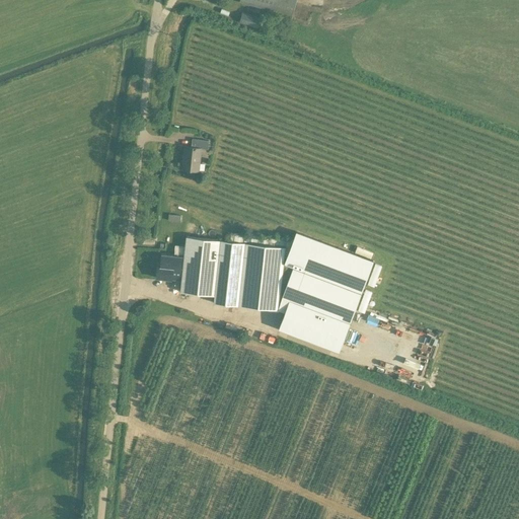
[(239,0),(239,2),(292,16),(296,0),(239,0)]
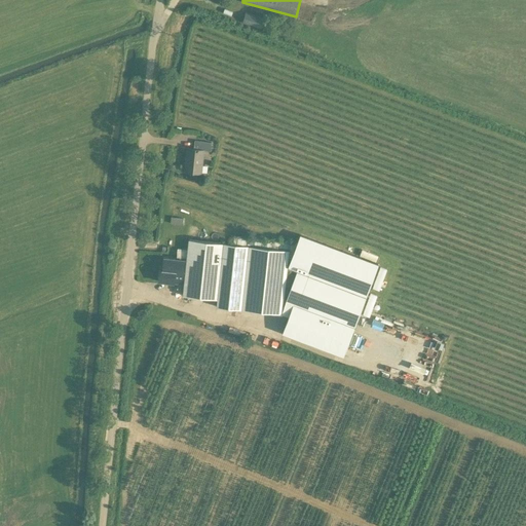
[(246,12),(242,23),(262,28),(265,19),(246,12)]
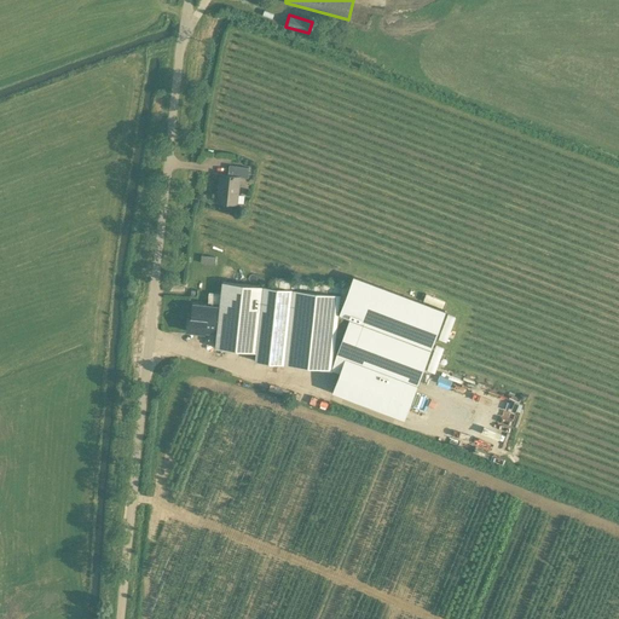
[(229,166),(229,175),(220,174),(217,202),(237,204),(239,177),(248,178),(249,168),(229,166)]
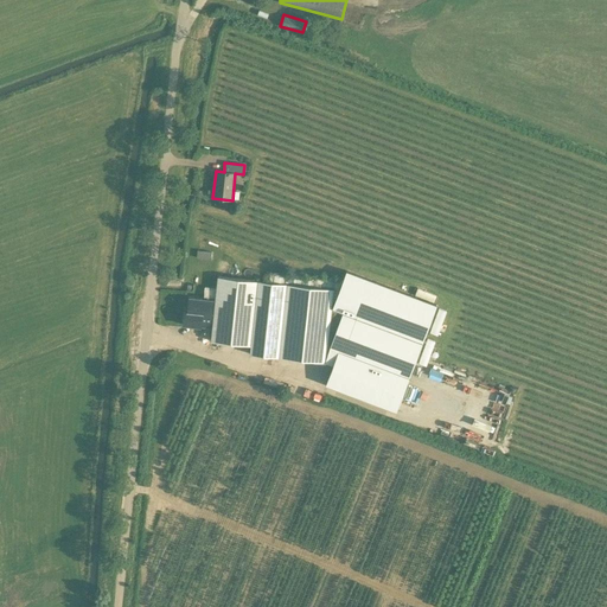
[(436,304),(346,270),(332,308),(343,312),(330,346),(339,350),(325,384),(388,408),(414,339),(422,343),(436,304)]
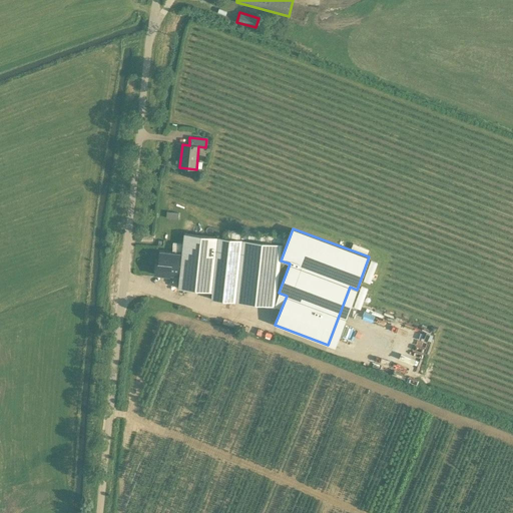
[(169,272),(179,273),(178,289),(211,293),(210,300),(276,306),(282,244),(183,233),(182,251),(172,250),(157,249),(156,261),(154,275),(169,276),(169,272)]
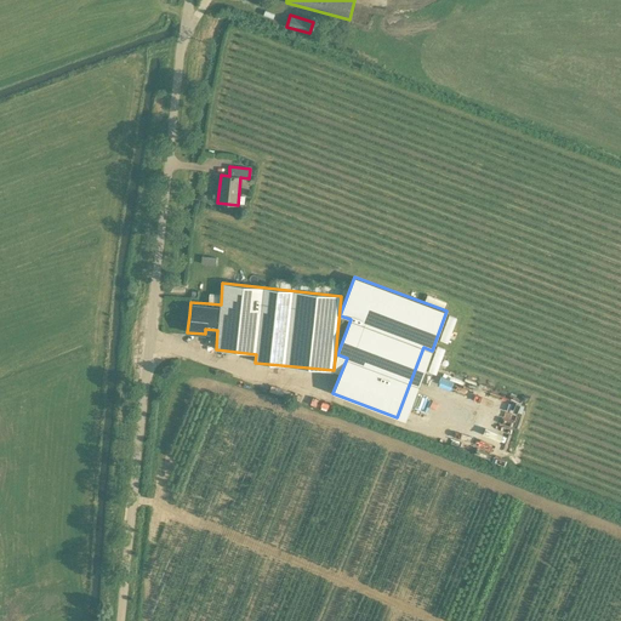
[(429,371),(438,374),(445,347),(437,345),(429,371)]
